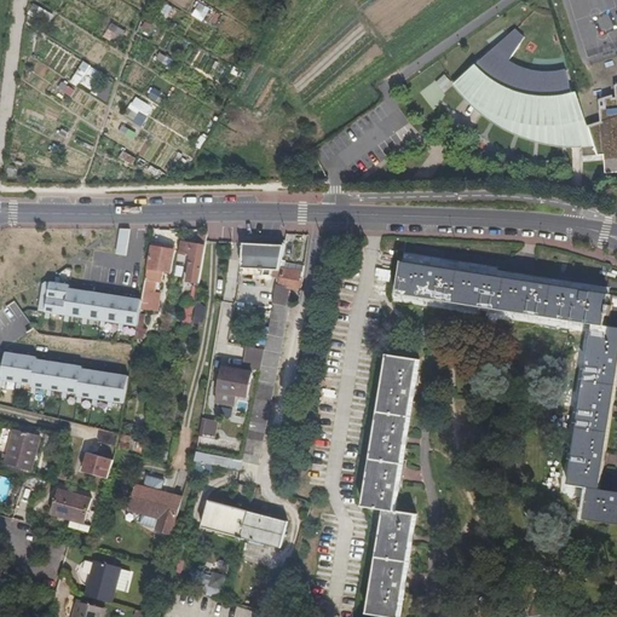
[(151,11),(165,18),(168,12),(161,9),(165,3),(161,0),(159,0),(156,5),(155,5),(151,11)]
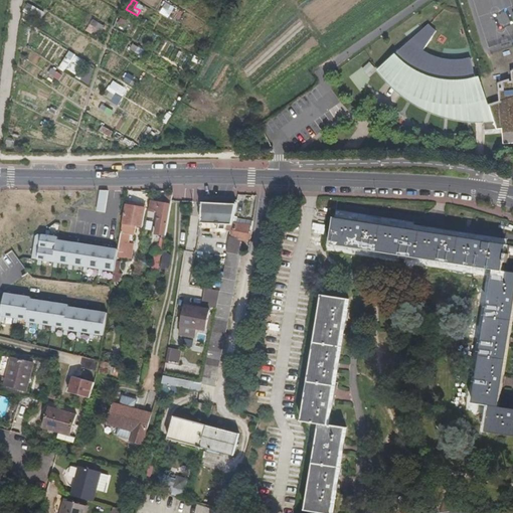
[(33,12),(36,6),(26,1),(23,7),(33,12)]
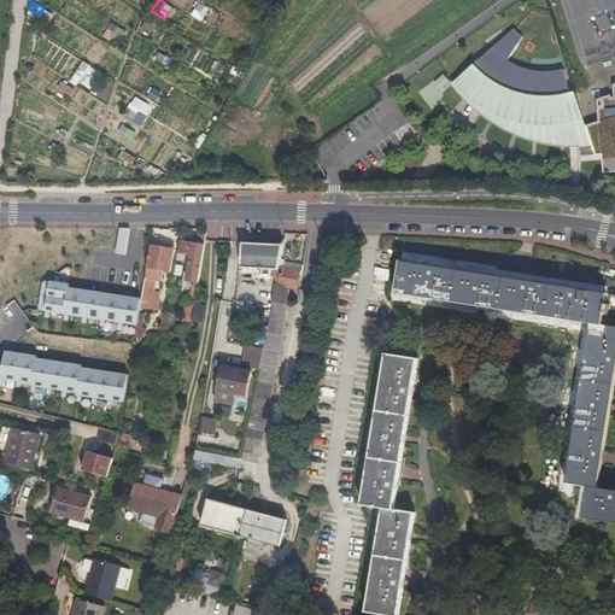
[(204,5),(198,1),(194,7),(200,11),(204,5)]
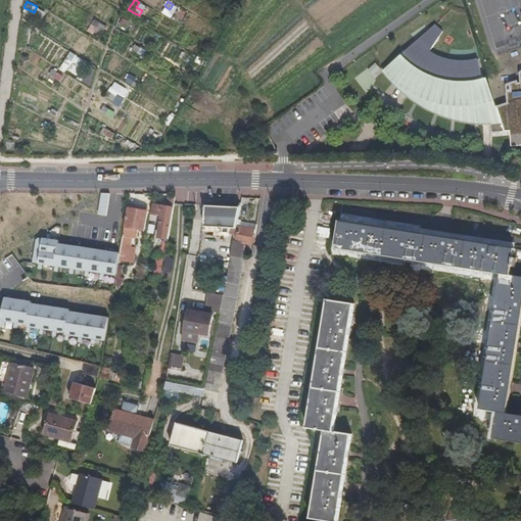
[(104,25),(94,17),(90,24),(101,30),(104,25)]
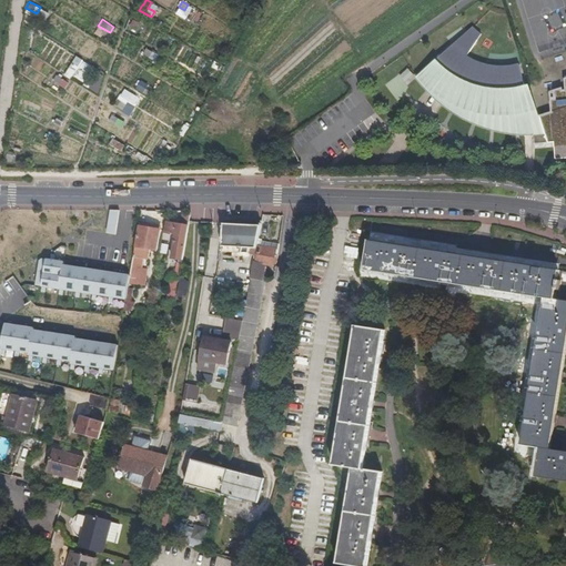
[(521,87),(515,64),(502,68),(494,68),(484,66),(476,64),(470,61),(465,58),(463,57),(477,36),(474,33),(468,28),(412,79),(422,90),(427,95),(433,101),(438,105),(445,110),(452,114),(458,119),(465,122),(477,127),(486,130),(496,132),(509,134),(521,135),(529,135),(521,87)]
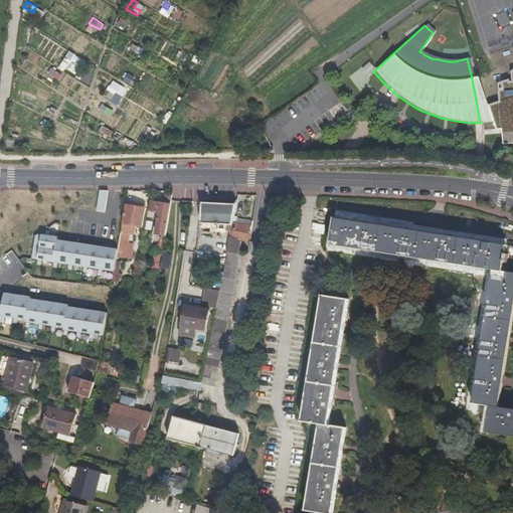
[(37,42),(41,45),(45,39),(41,36),(37,42)]
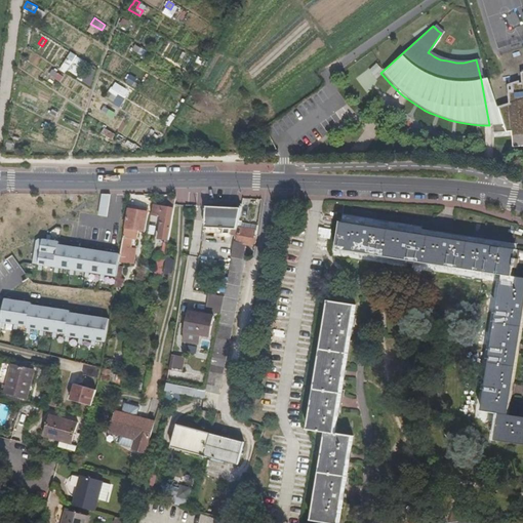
[(155,49),(159,52),(166,43),(161,39),(155,49)]
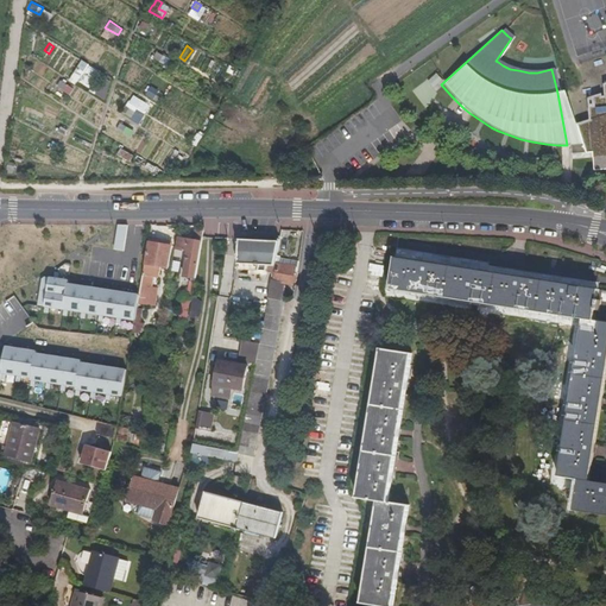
[(156,50),(152,56),(165,63),(169,57),(156,50)]
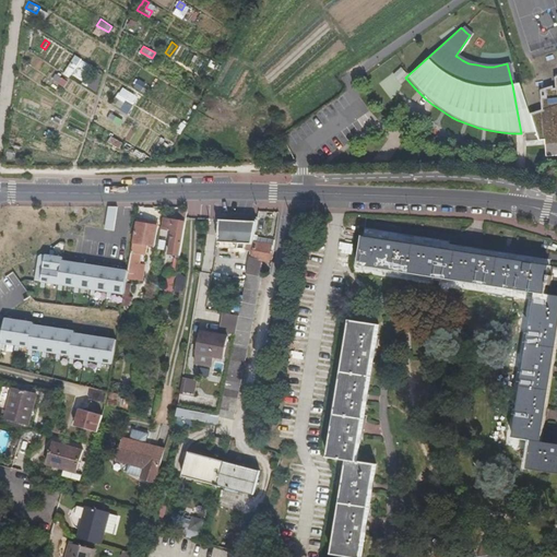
[(82,68),(85,62),(80,58),(76,64),(82,68)]
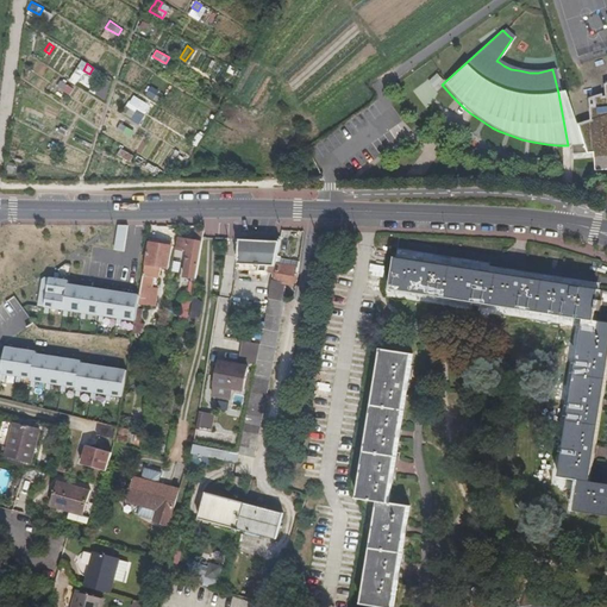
[(435,70),(426,79),(435,88),(444,80),(435,70)]
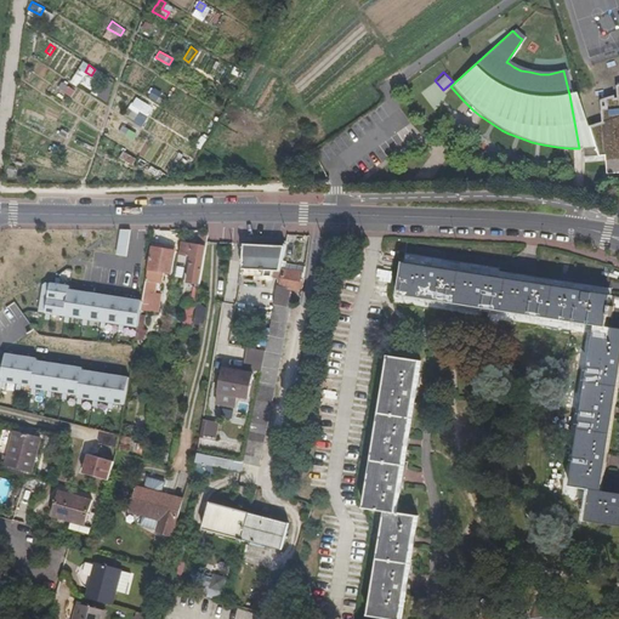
[(68,85),(62,80),(57,86),(63,91),(68,85)]
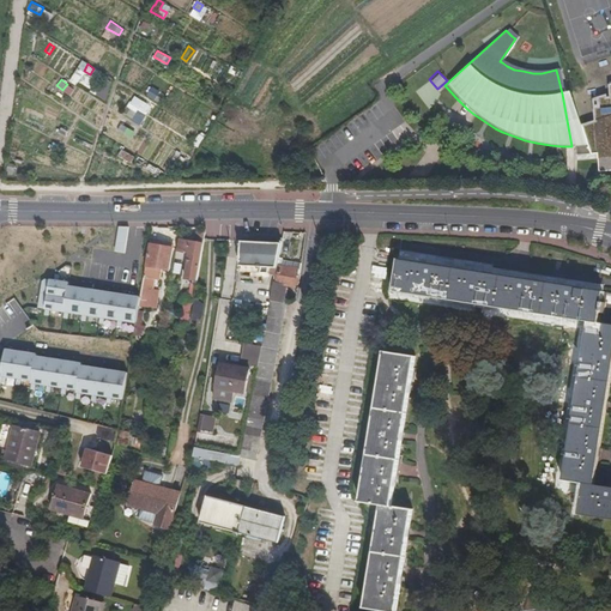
[(610,84),(605,86),(606,98),(606,103),(603,103),(602,96),(590,100),(592,122),(578,126),(585,145),(572,146),(573,157),(594,155),(594,159),(594,163),(596,164),(597,165),(598,167),(600,168),(603,168),(604,168),(605,168),(608,167),(609,167),(610,165),(610,164),(610,163),(610,84)]
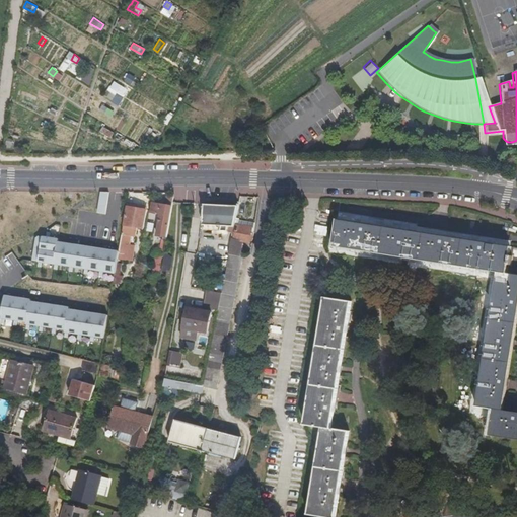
[(129,83),(133,77),(127,73),(123,79),(129,83)]
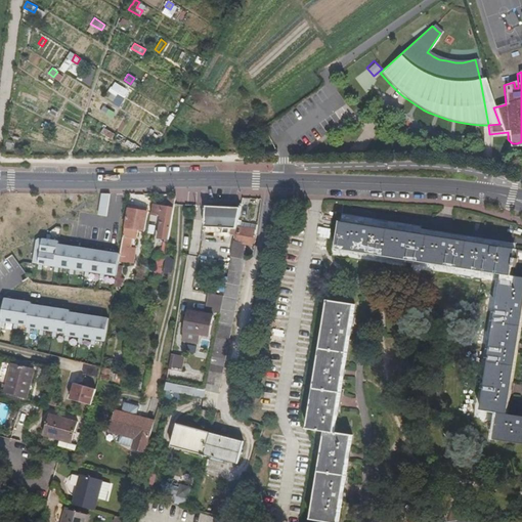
[(493,107),(484,79),(480,80),(488,125),(499,124),(493,107)]
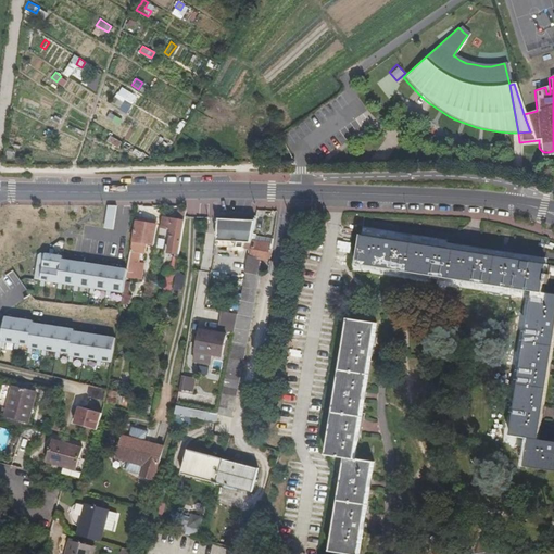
[(183,106),(188,110),(193,99),(187,96),(183,106)]
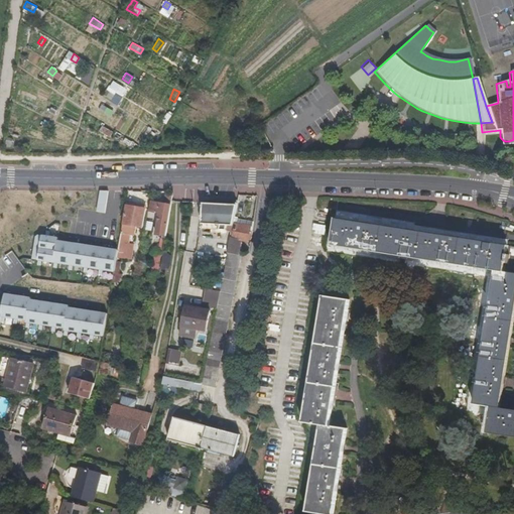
[(106,96),(116,102),(119,96),(110,90),(106,96)]
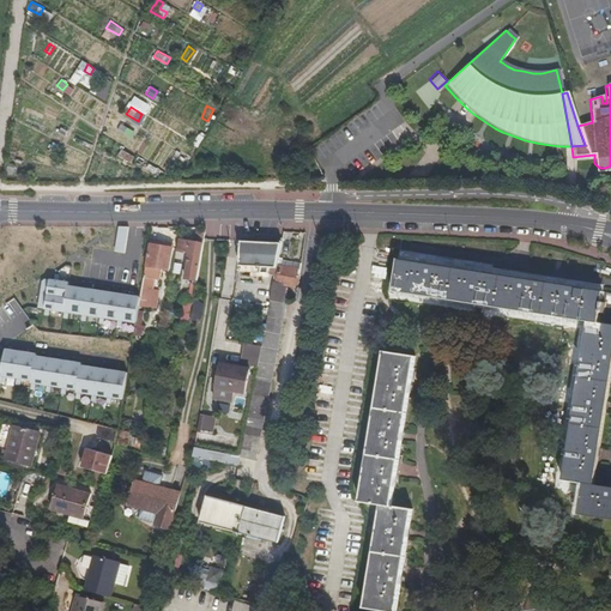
[(131,137),(134,131),(120,122),(116,128),(131,137)]
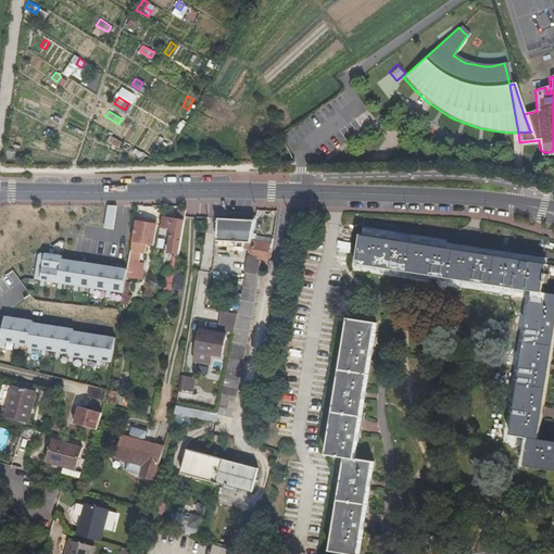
[(58,123),(61,117),(55,113),(51,120),(58,123)]
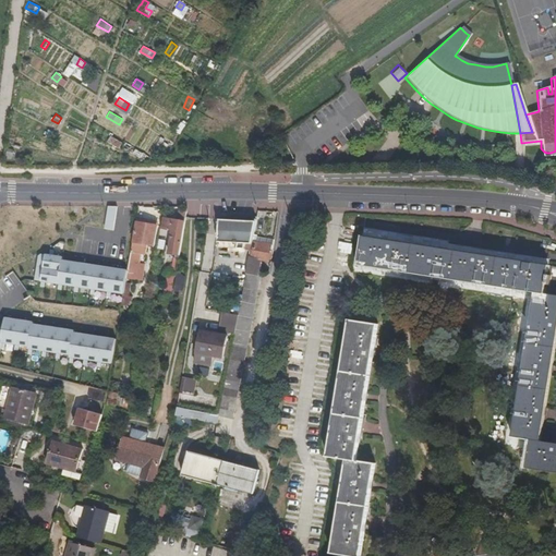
[(52,133),(47,130),(44,135),(49,140),(52,133)]
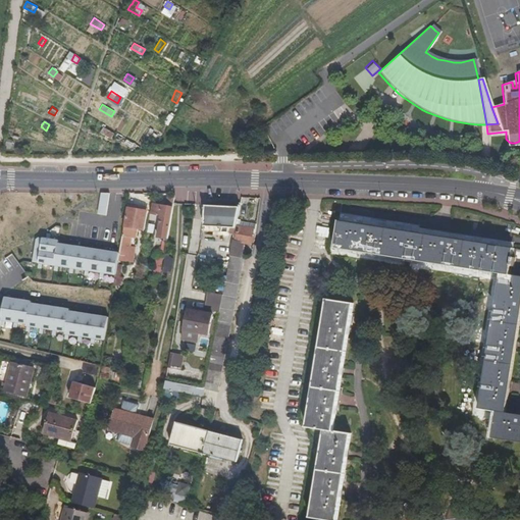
[(110,138),(113,132),(103,125),(99,131),(110,138)]
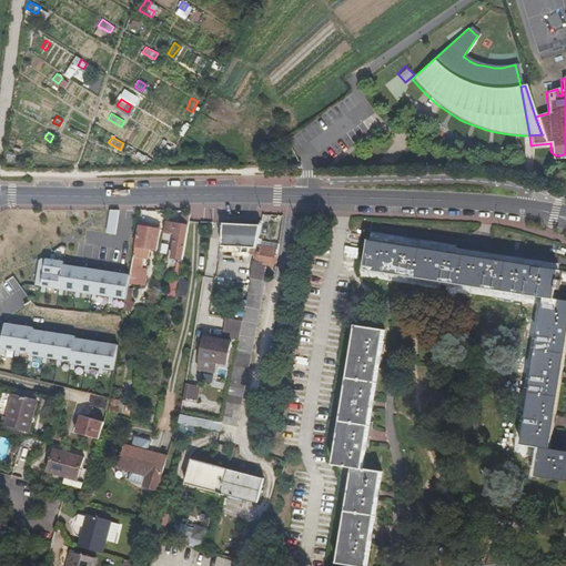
[(164,152),(169,144),(163,141),(158,149),(164,152)]
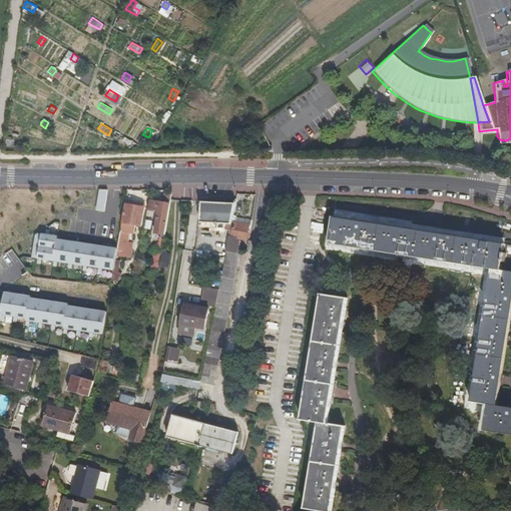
[(510,143),(510,136),(510,137),(510,138),(509,139),(508,139),(506,140),(505,140),(504,140),(502,140),(500,139),(499,138),(498,137),(497,136),(498,145),(510,143)]
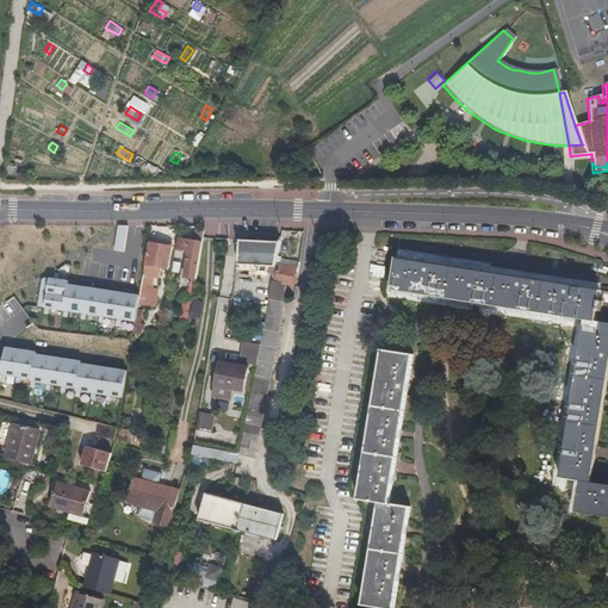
[(125,223),(116,223),(111,247),(121,247),(125,223)]
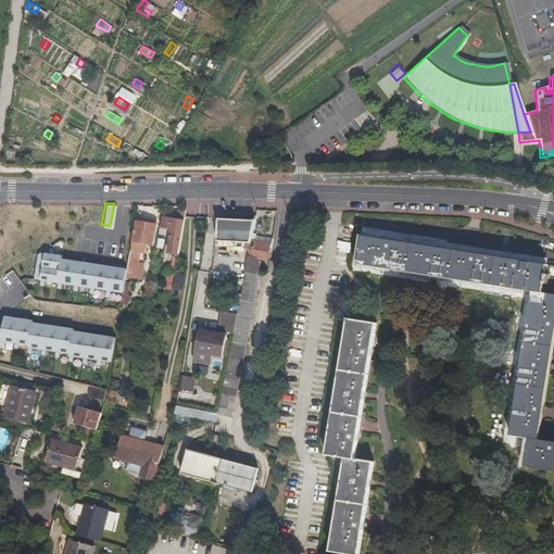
[(166,251),(177,253),(184,219),(185,211),(177,210),(175,217),(161,215),(160,225),(171,227),(166,251)]
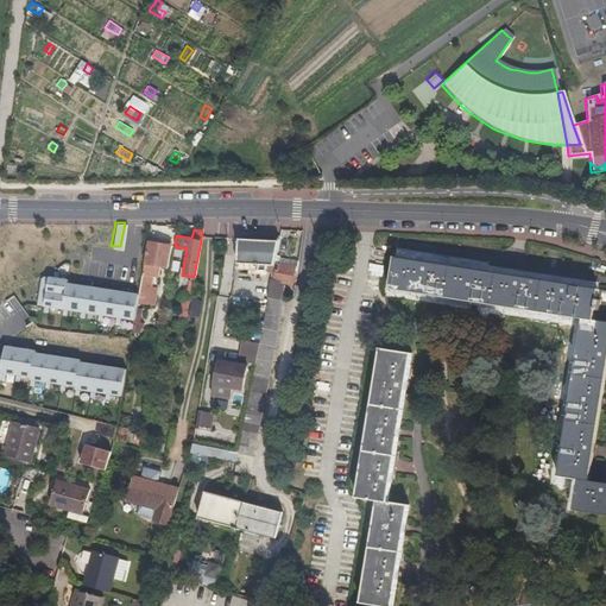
[(273,265),(278,240),(237,237),(234,263),(273,265)]
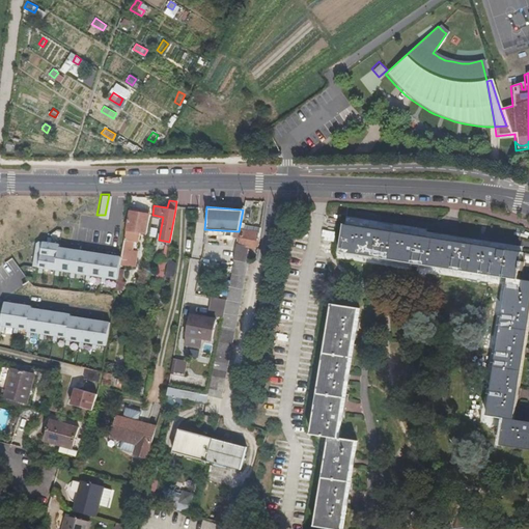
[(146,212),(128,209),(120,253),(129,255),(130,249),(132,241),(139,242),(140,231),(143,232),(146,212)]
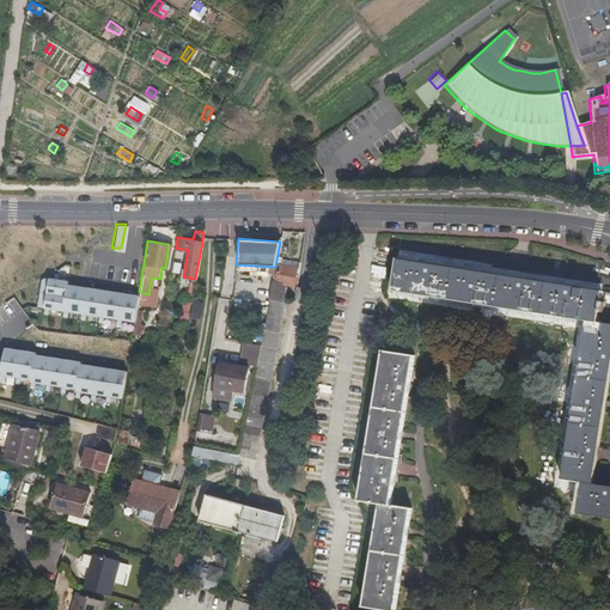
[(294,285),(296,274),(298,274),(299,264),(296,264),(297,261),(281,258),(280,264),(278,264),(275,280),(273,280),(269,299),(286,302),(286,297),(284,297),(287,284),(294,285)]
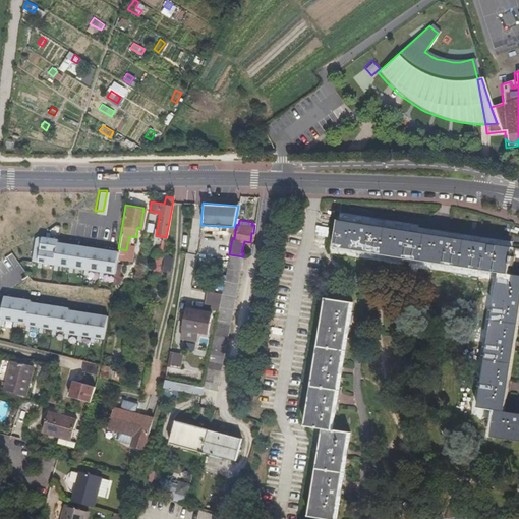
[(518,297),(518,247),(333,220),(329,248),(409,260),(496,272),(488,321),(476,407),(494,410),(491,436),(518,440),(518,412),(503,410),(518,297)]
